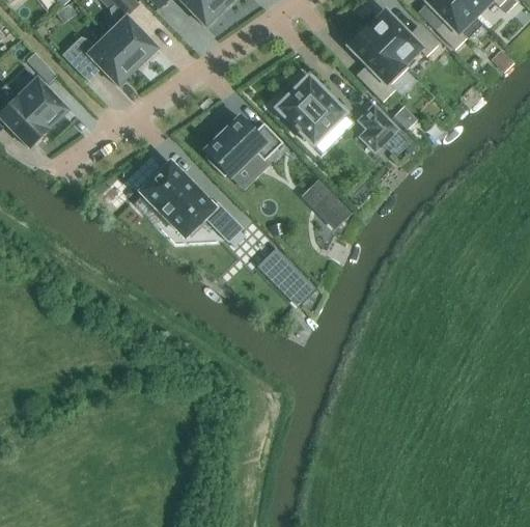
[(112,0),(115,3),(127,16),(139,4),(135,0),(112,0)]
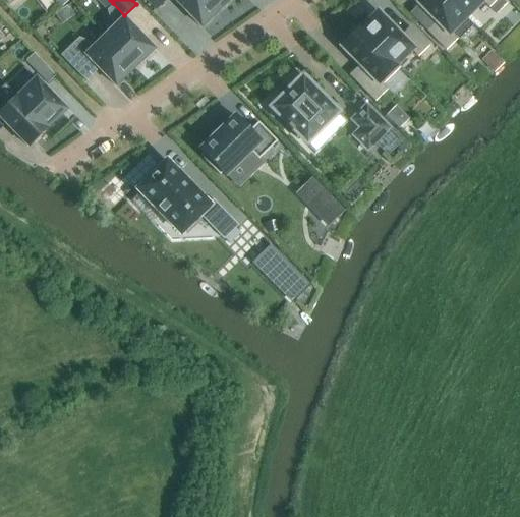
[(221,5),(215,0),(178,0),(201,24),(221,5)]
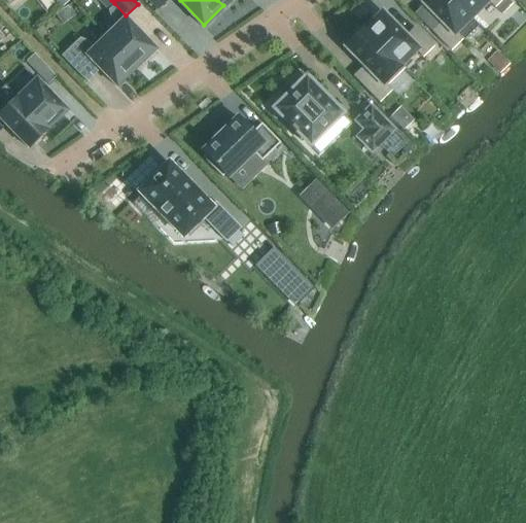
[(424,0),(443,20),(433,29),(452,46),(462,37),(455,30),(471,13),(458,0),(424,0)]
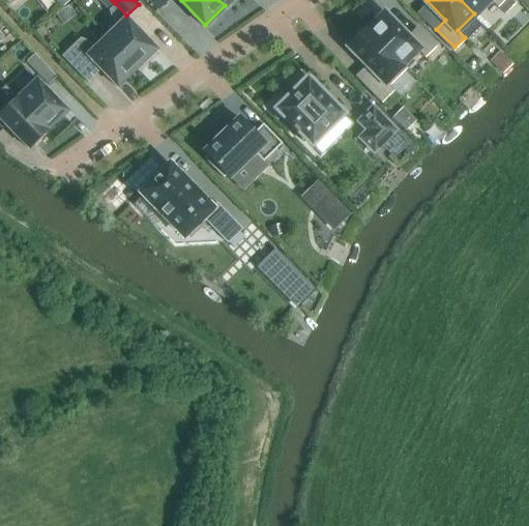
[(461,0),(474,13),(488,0),(494,0),(498,4),(502,0),(461,0)]
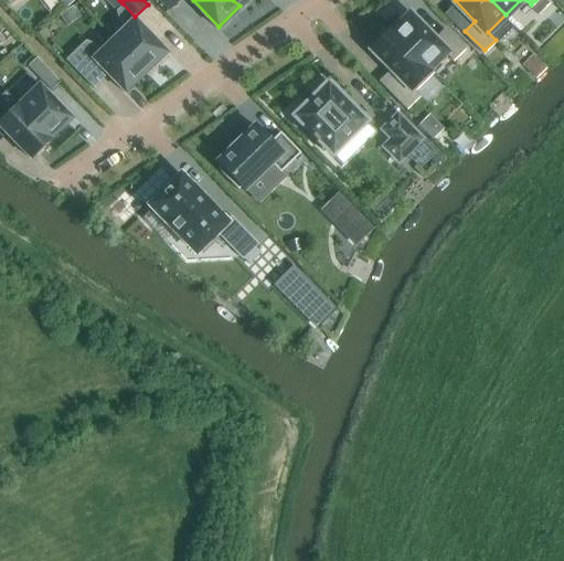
[(535,0),(531,4),(539,12),(550,1),(549,0),(535,0)]
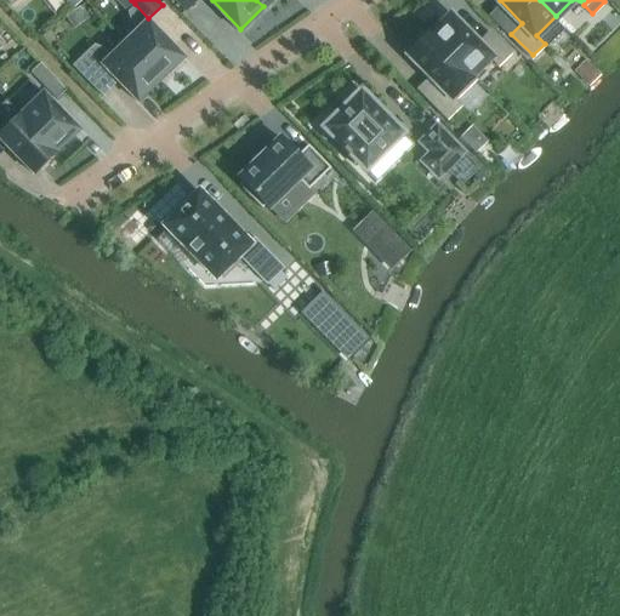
[(161,77),(185,55),(148,18),(135,4),(129,9),(128,9),(131,18),(138,27),(125,39),(161,77)]
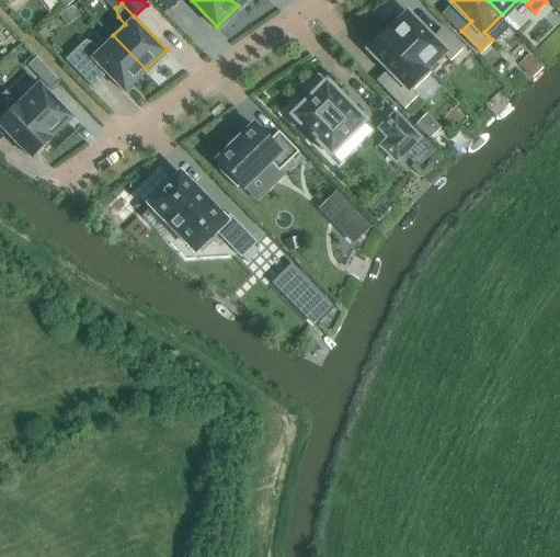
[(390,29),(389,30),(425,67),(426,66),(443,49),(450,57),(461,46),(443,26),(433,36),(408,11),(390,29)]
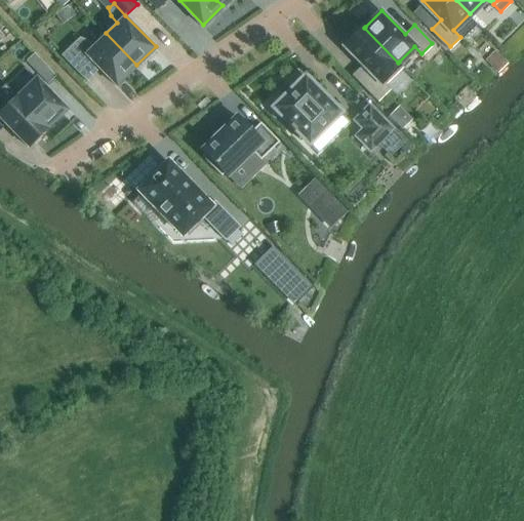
[(402,65),(399,62),(398,63),(364,28),(365,27),(364,26),(361,29),(358,26),(346,39),(348,41),(346,44),(368,67),(358,77),(378,98),(390,87),(386,82),(402,65)]
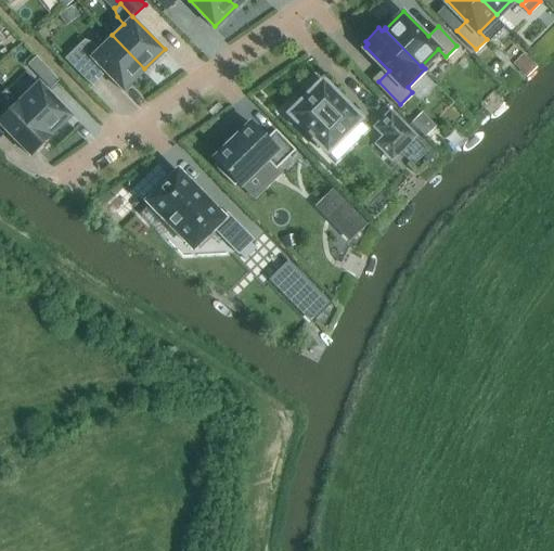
[(87,78),(101,65),(124,88),(144,68),(112,35),(100,47),(93,40),(85,37),(65,55),(87,78)]
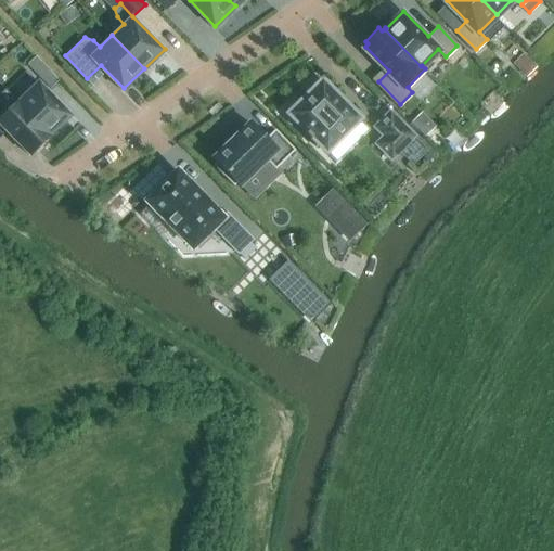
[(59,78),(46,64),(37,72),(51,86),(59,78)]
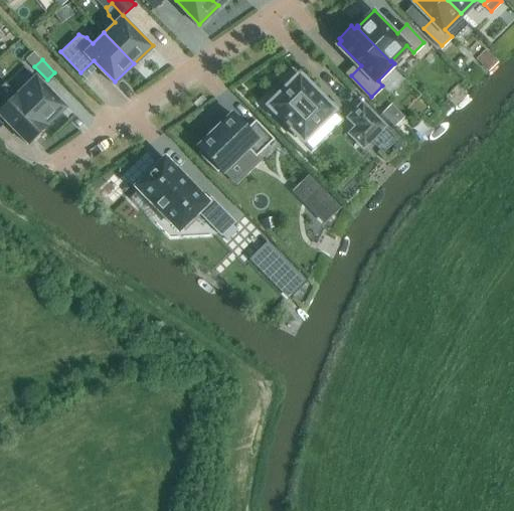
[(291,126),(304,139),(335,109),(300,72),(290,81),(288,80),(276,92),(278,94),(269,104),(286,121),(285,122),(289,127),(291,126)]
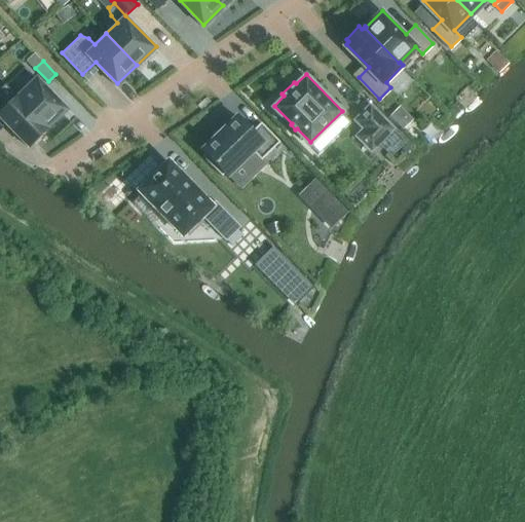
[(48,126),(68,108),(37,76),(17,95),(48,126)]
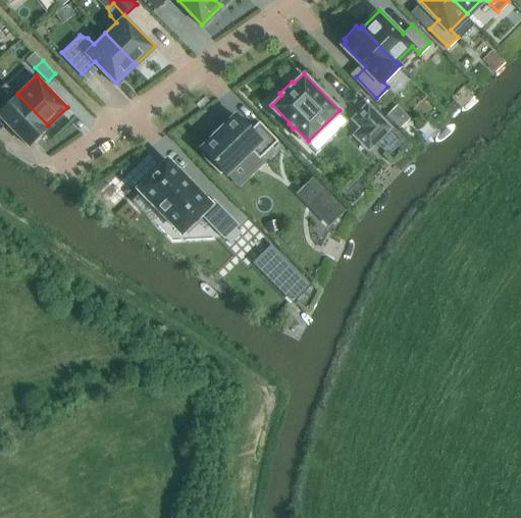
[(48,125),(17,94),(14,91),(0,103),(0,113),(29,144),(48,125)]
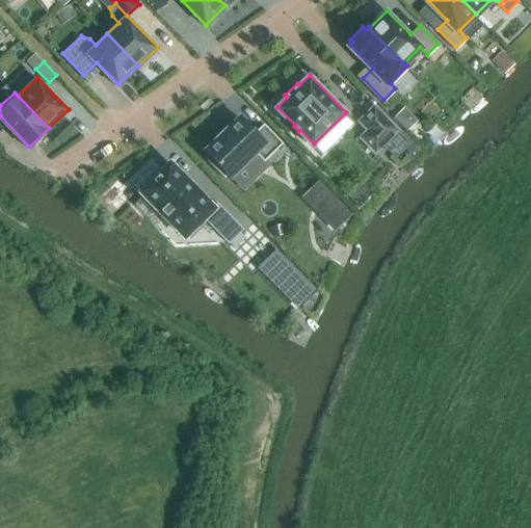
[(375,105),(360,120),(383,142),(398,128),(375,105)]
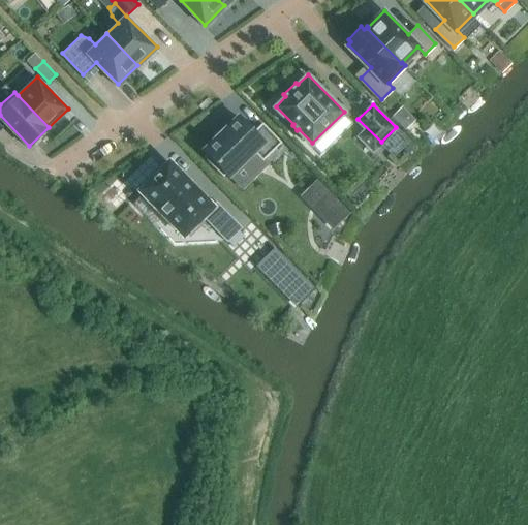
[(402,104),(393,115),(405,128),(415,118),(402,104)]
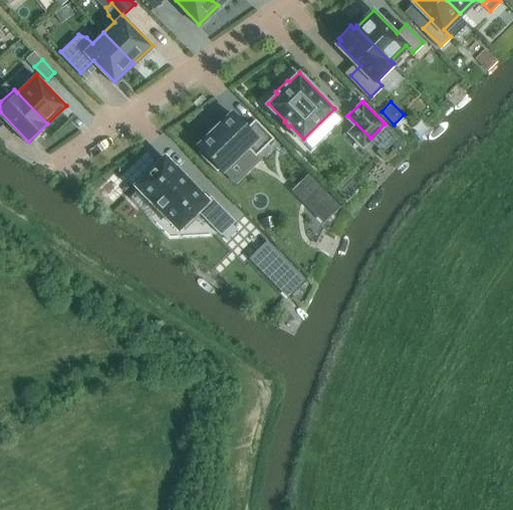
[(218,169),(220,167),(222,170),(247,146),(256,154),(274,137),(255,117),(247,125),(233,111),(221,122),(219,120),(208,132),(210,134),(199,145),(202,148),(200,150),(199,149),(198,150),(217,170),(218,169)]
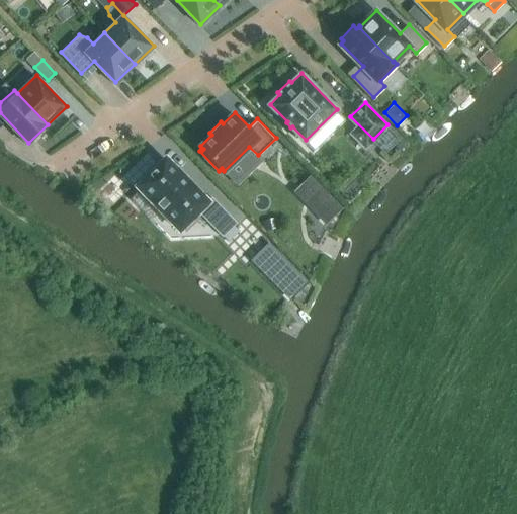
[(207,200),(167,159),(166,158),(165,159),(140,184),(139,184),(138,185),(139,186),(140,186),(179,228),(180,230),(182,228),(181,228),(199,210),(224,235),(238,221),(212,195),(207,200)]
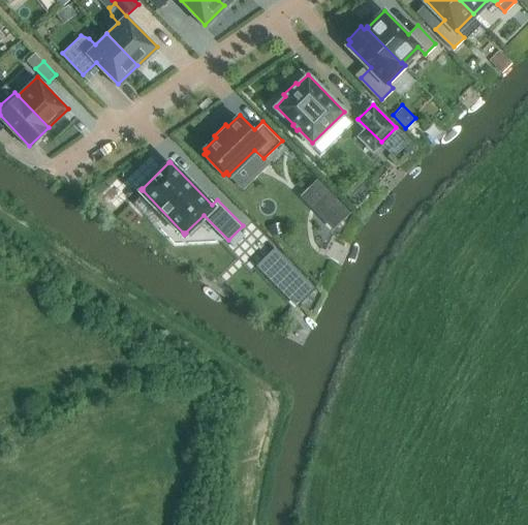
[(367,177),(348,194),(358,204),(375,185),(367,177)]
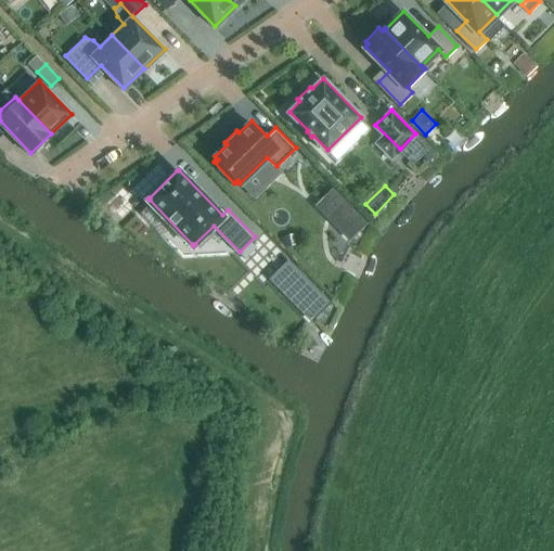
[(348,203),(332,219),(351,239),(368,222),(348,203)]
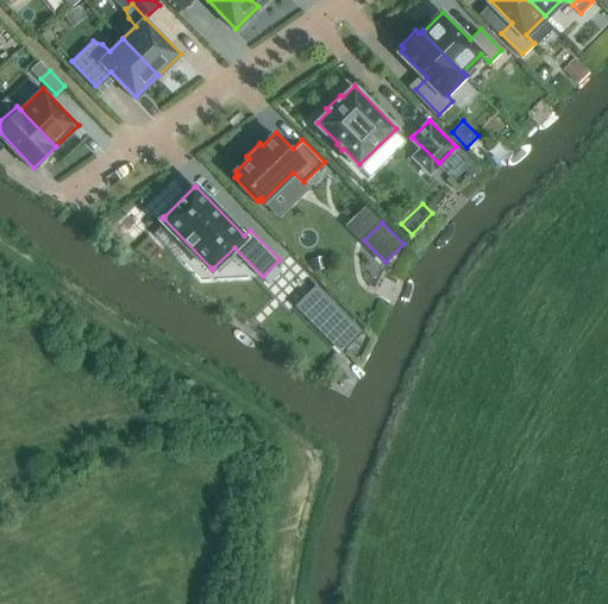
[(313,276),(294,294),(331,331),(350,313),(313,276)]
